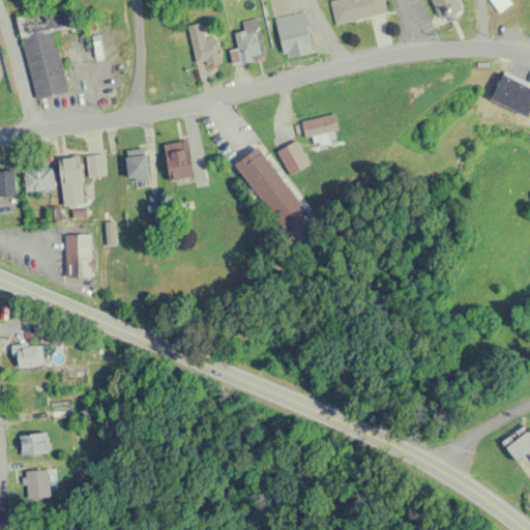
[(331,0),(335,22),(387,12),(384,0),(331,0)]
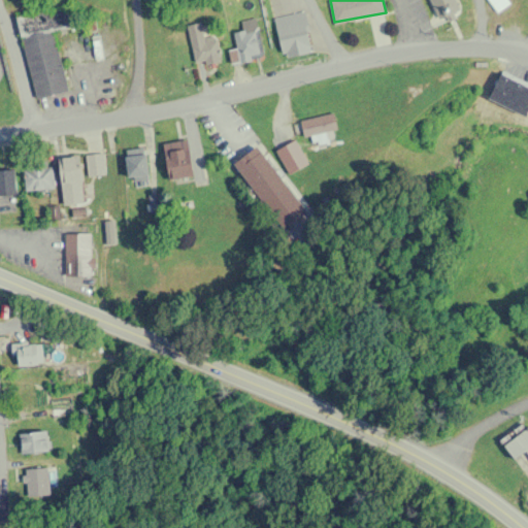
[(426,0),(434,20),(460,8),(456,0),(426,0)]
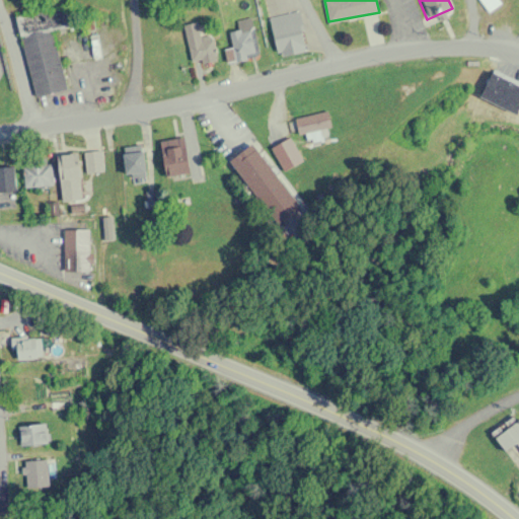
[(480,0),(484,11),(498,8),(496,0),(480,0)]
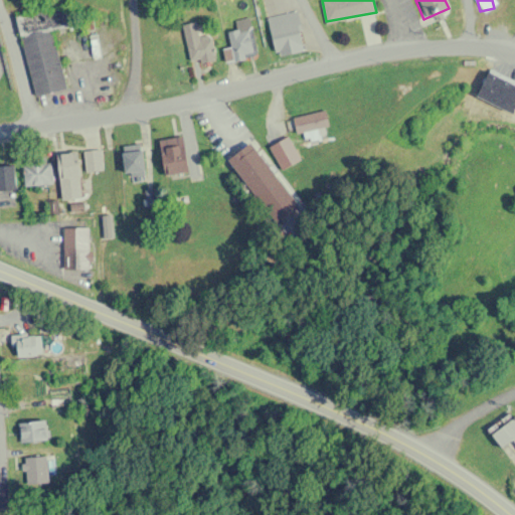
[(18,14),(34,94),(66,88),(54,29),(75,24),(71,3),(18,14)]
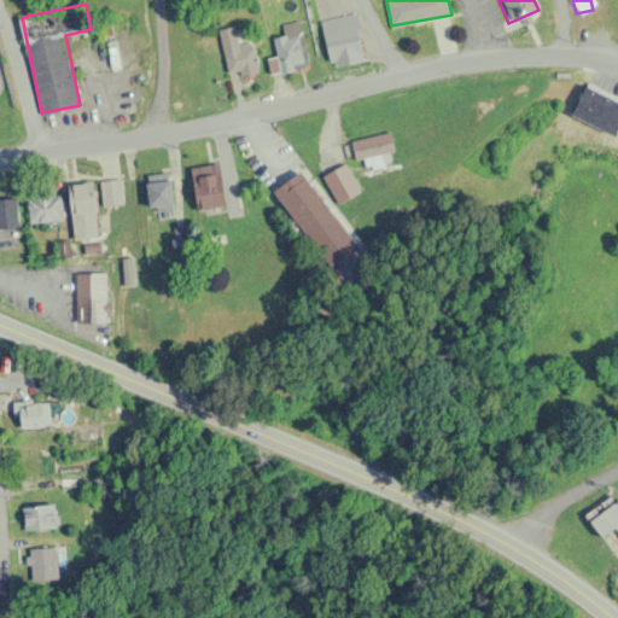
[(359,12),(340,15),(343,27),(326,29),(332,60),(367,53),(359,12)]
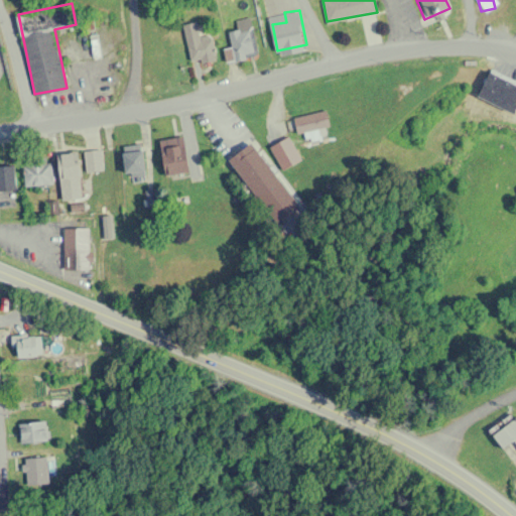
[(236,18),(238,27),(230,29),(233,46),(226,47),(228,60),(258,55),(252,16),(236,18)]
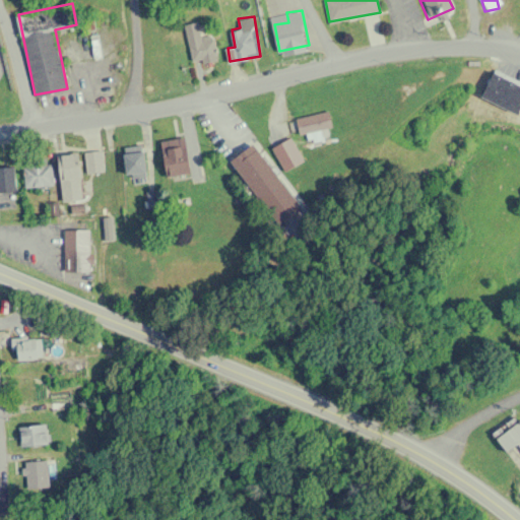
[(186,22),(194,63),(218,58),(210,17),(186,22)]
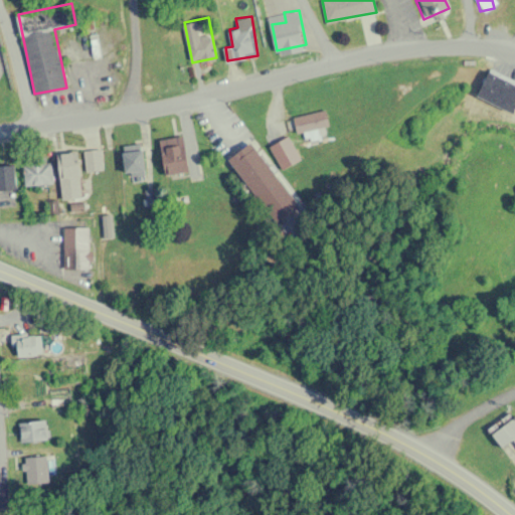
[(475,99),(512,115),(514,107),(514,83),(488,71),(475,99)]
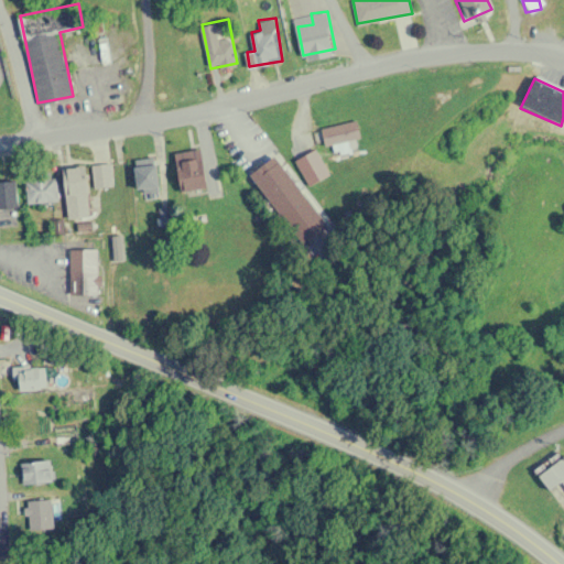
[(325,144),(361,138),(358,121),(322,127),(325,144)]
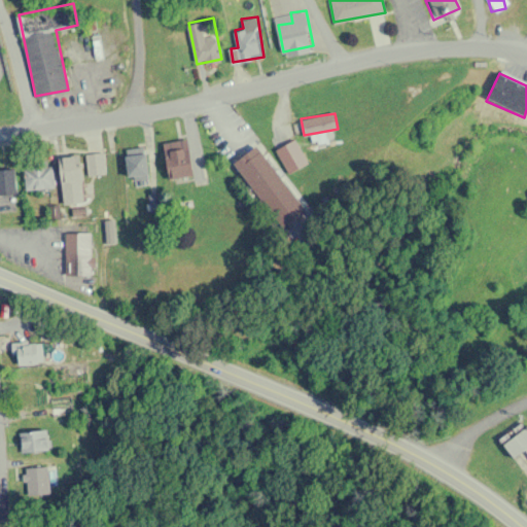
[(192,159),(189,138),(165,141),(170,178),(201,174),(198,157),(192,159)]
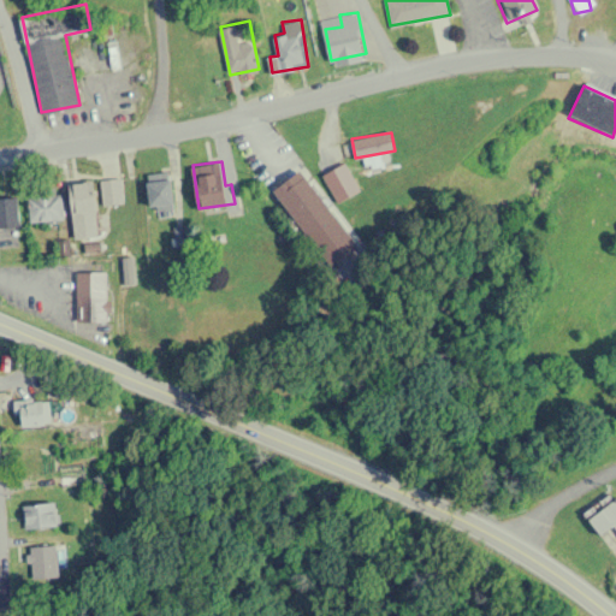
[(359,249),(306,169),(277,188),(330,268),(359,249)]
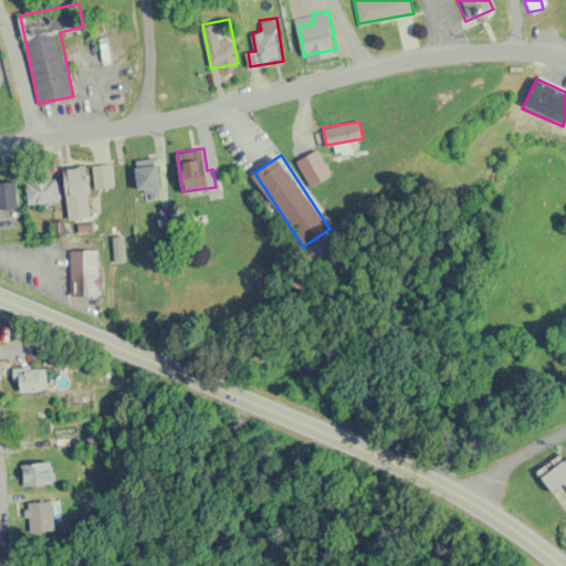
[(137,159),(138,192),(160,191),(159,158),(137,159)]
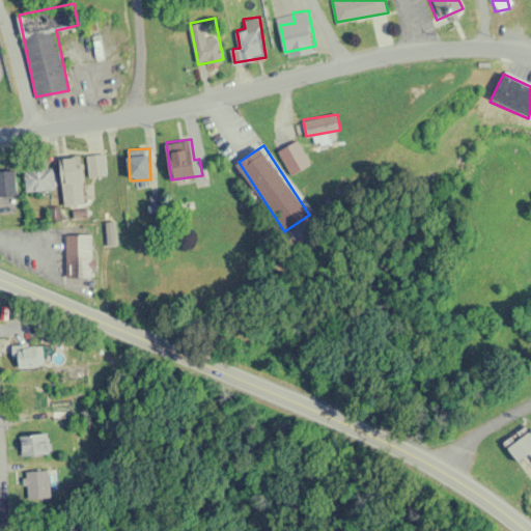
[(88,152),(88,175),(106,175),(106,152),(88,152)]
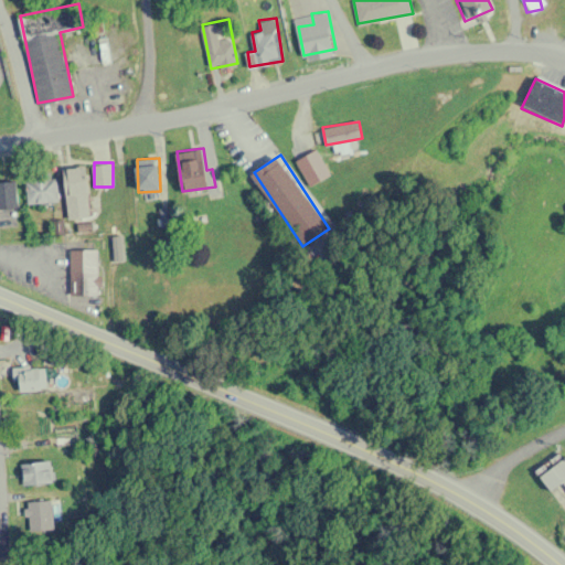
[(66,166),(67,217),(89,217),(88,166),(66,166)]
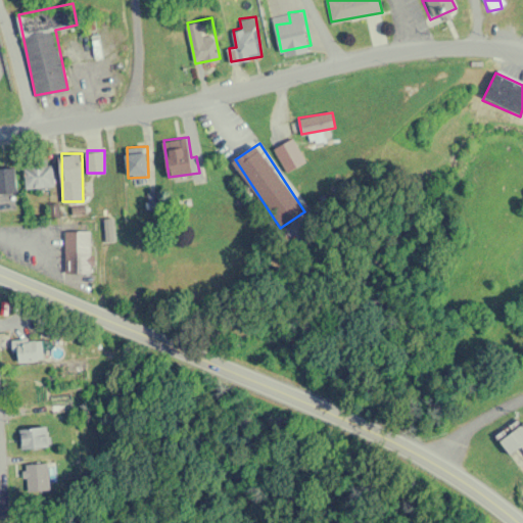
[(29,161),(29,187),(53,187),(53,161),(29,161)]
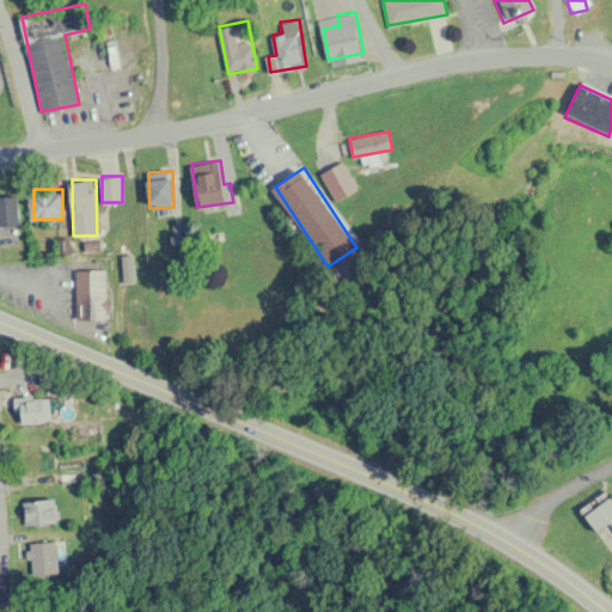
[(0,196),(0,224),(19,224),(19,196),(0,196)]
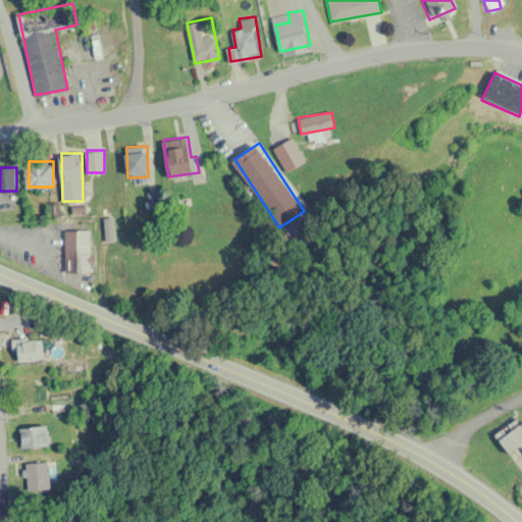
[(92,230),(66,230),(66,272),(92,272),(92,230)]
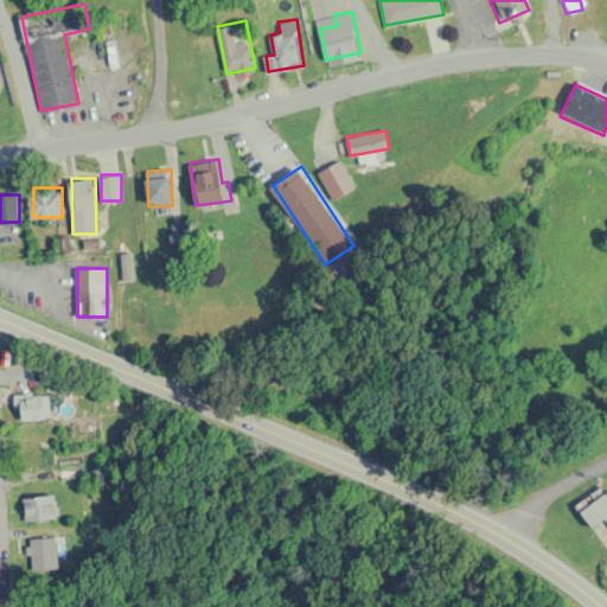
[(49,420),(49,394),(18,394),(18,420),(49,420)]
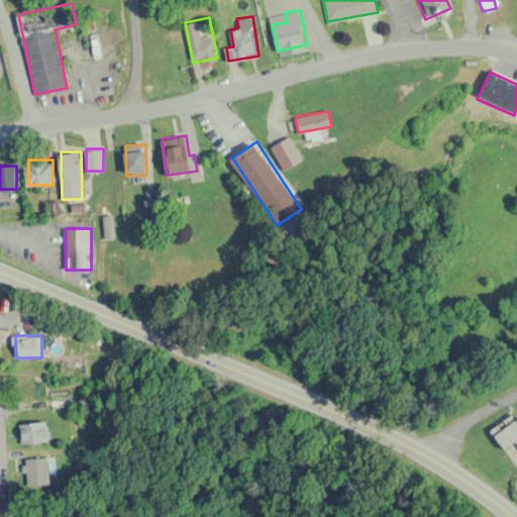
[(516,417),(491,434),(501,449),(514,440),(516,444),(516,417)]
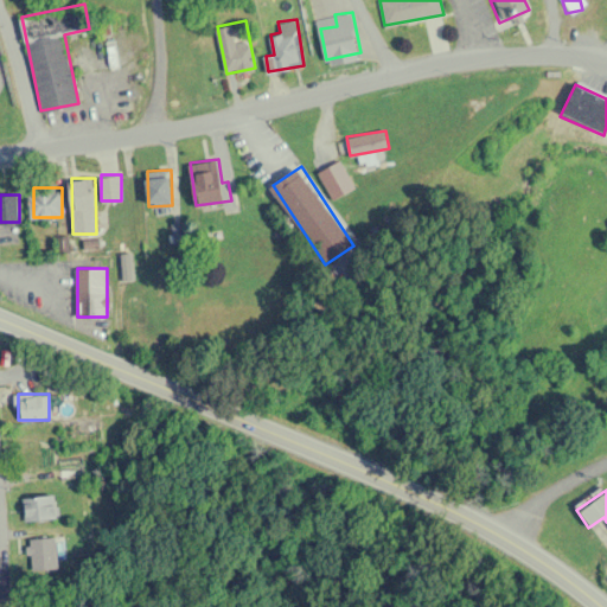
[(25,497),(25,518),(58,518),(58,505),(42,505),(42,497),(25,497)]
